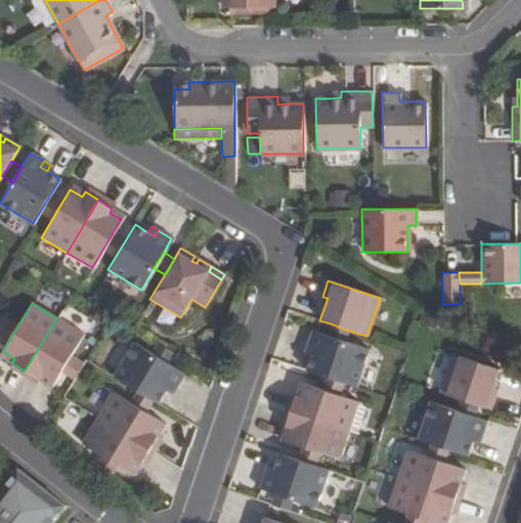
[(0,327),(12,335),(20,321),(4,312),(0,319),(0,327)]
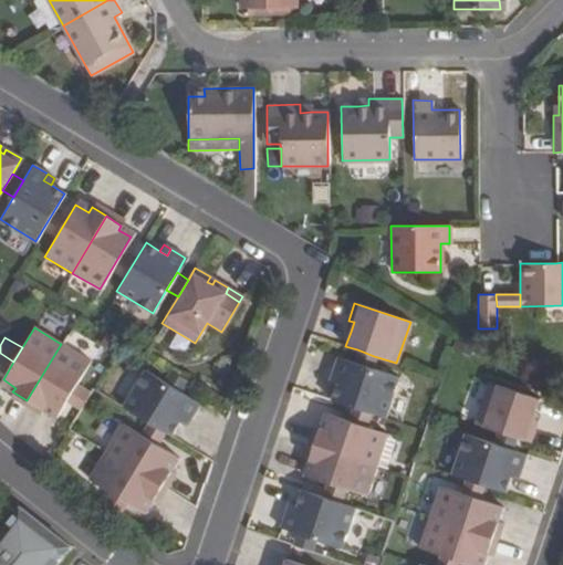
[(89,361),(61,344),(27,400),(42,410),(45,405),(58,412),(66,398),(75,384),(89,361)]
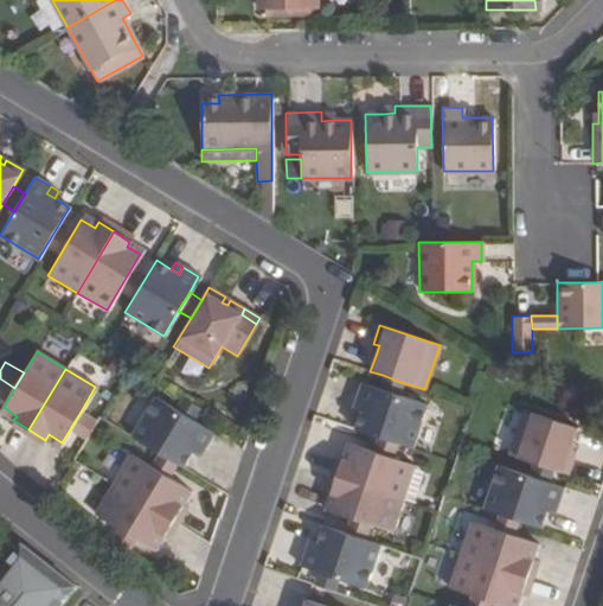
[(401,382),(383,375),(378,387),(397,394),(401,382)]
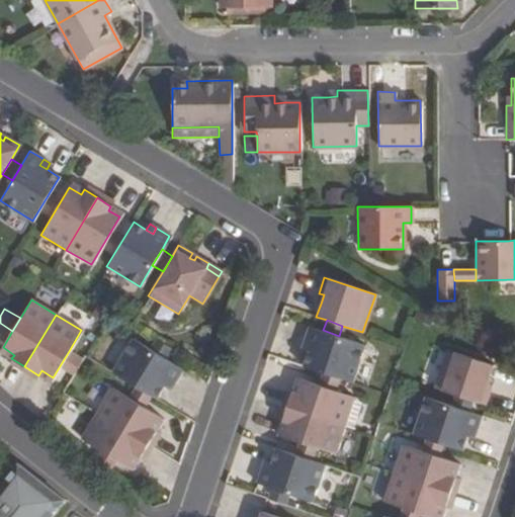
[(323,330),(309,325),(303,342),(310,344),(307,352),(302,365),(322,372),(339,377),(350,381),(362,345),(339,336),(323,330)]
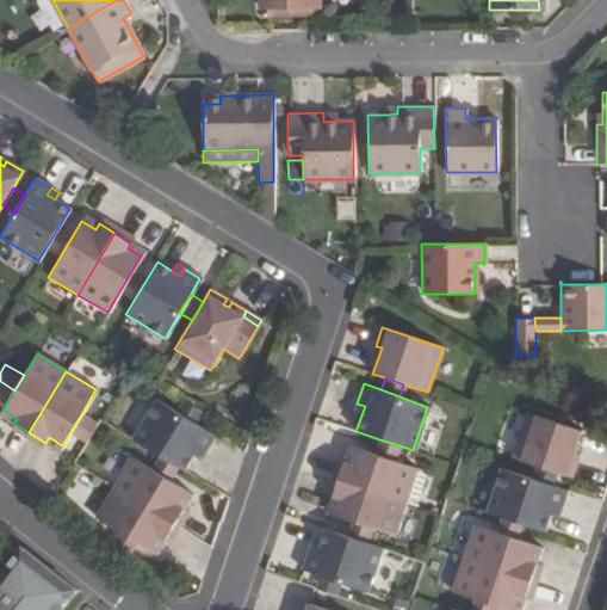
[(132,439),(184,469),(192,455),(197,448),(204,451),(215,436),(192,423),(177,413),(156,400),(155,399),(131,438),(132,439)]
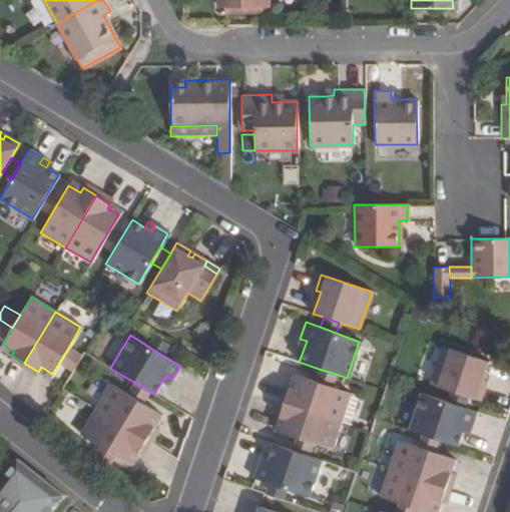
[(154,337),(148,347),(161,355),(167,345),(154,337)]
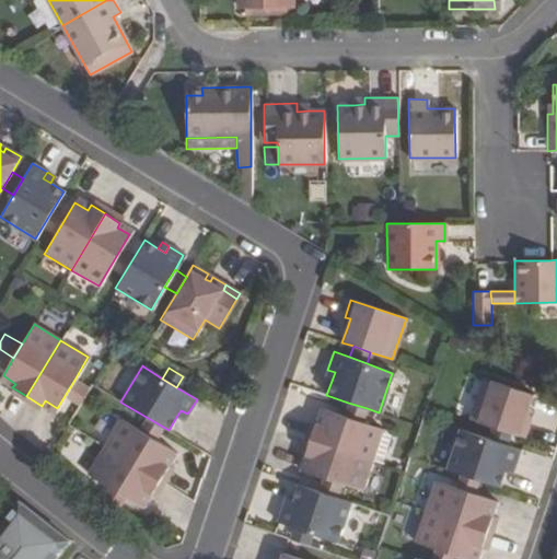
[(335,372),(327,370),(324,377),(332,381),(335,372)]
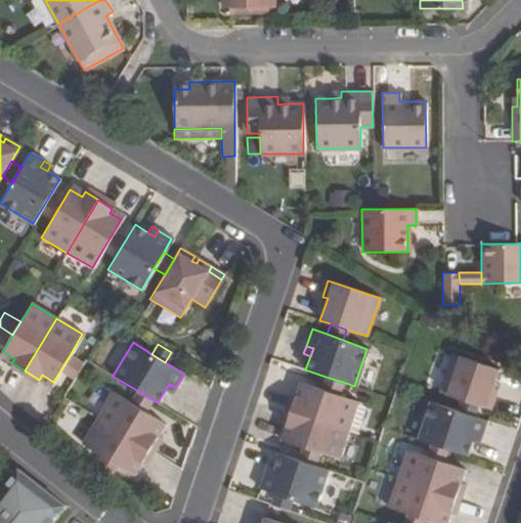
[(484,407),(489,409),(494,393),(490,391),(492,384),(497,369),(451,353),(438,392),(461,400),(477,405),(484,407)]
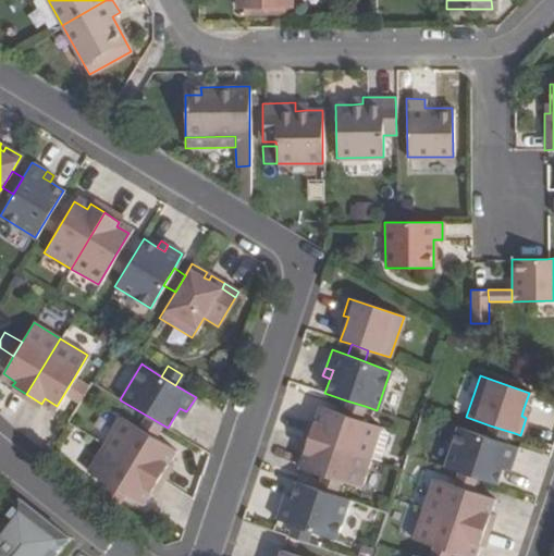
[(85,384),(74,378),(65,392),(76,398),(85,384)]
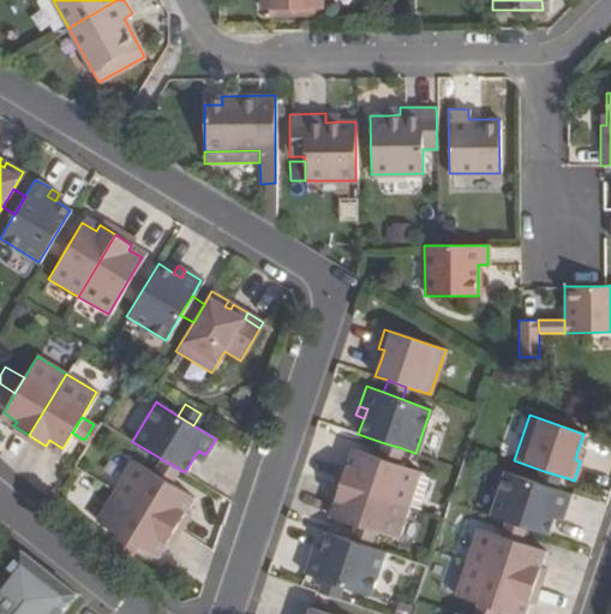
[(382,442),(376,458),(396,465),(402,448),(382,442)]
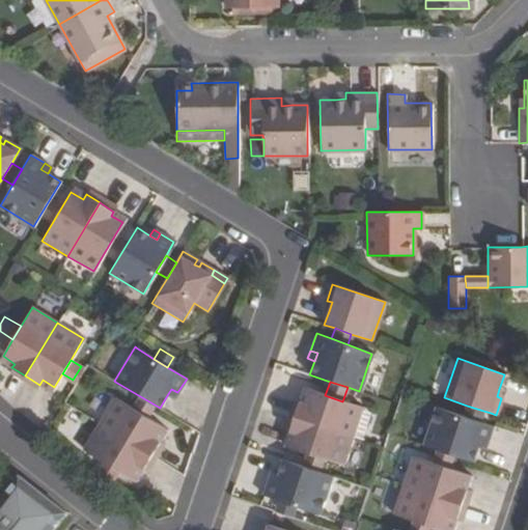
[(294,399),(288,415),(348,435),(357,407),(342,401),(325,395),(303,388),(298,401),(294,399)]
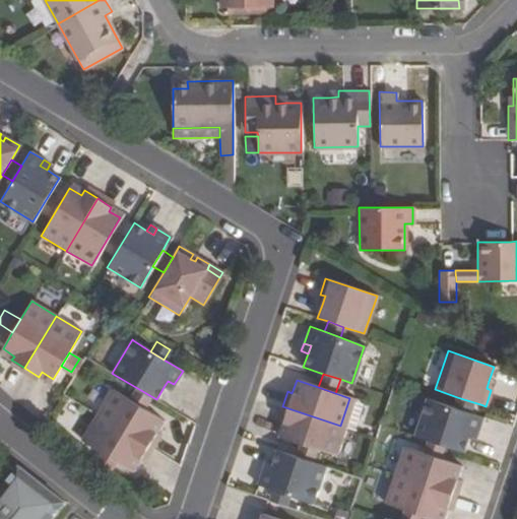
[(168,381),(164,387),(170,391),(174,384),(168,381)]
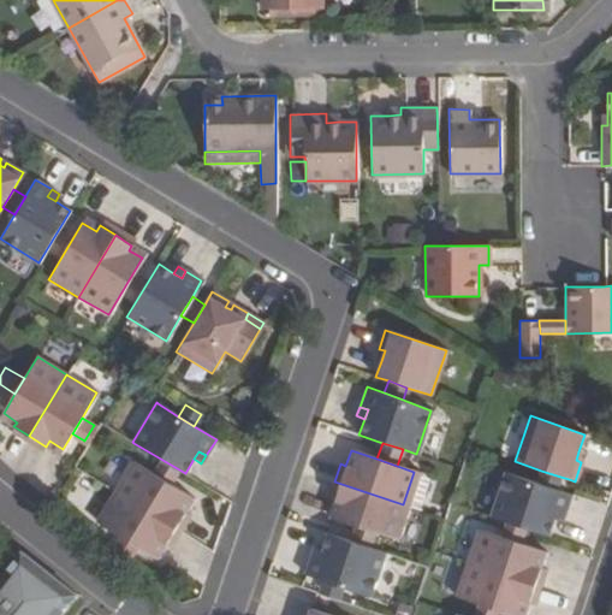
[(131,461),(113,491),(174,527),(184,512),(179,508),(186,495),(131,461)]
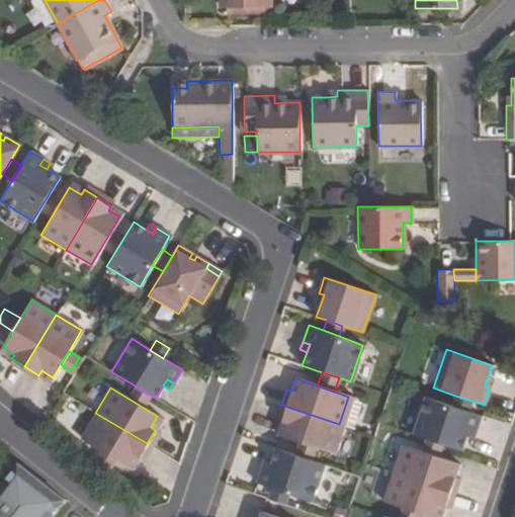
[(471,401),(455,396),(451,407),(467,412),(471,401)]
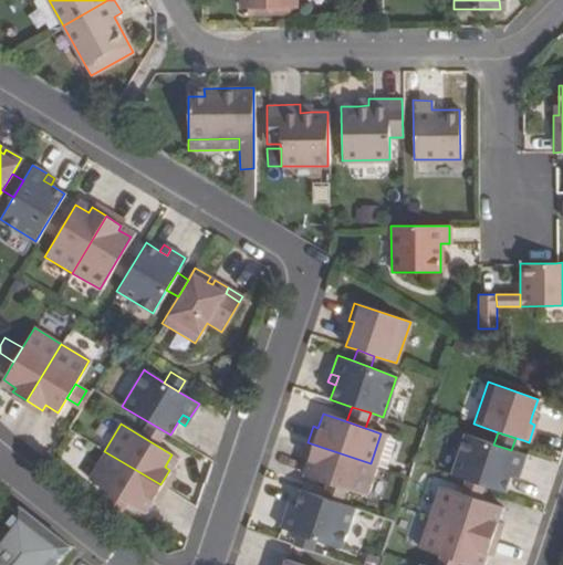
[(466,435),(452,474),(466,479),(482,484),(504,492),(509,478),(512,469),(517,471),(522,454),(493,445),(466,435)]
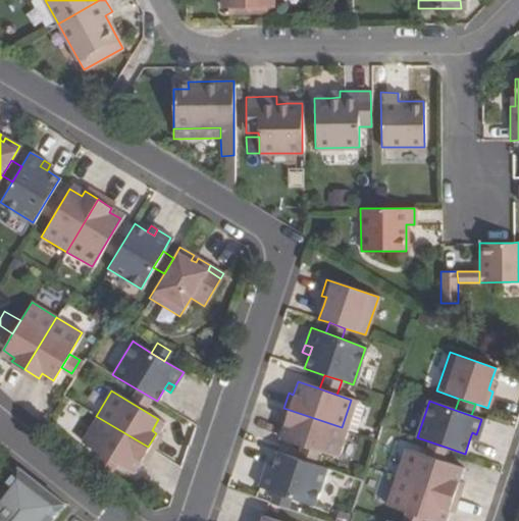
[(342,427),(283,408),(278,423),(283,424),(279,437),(299,444),(317,451),(332,456),(342,427)]
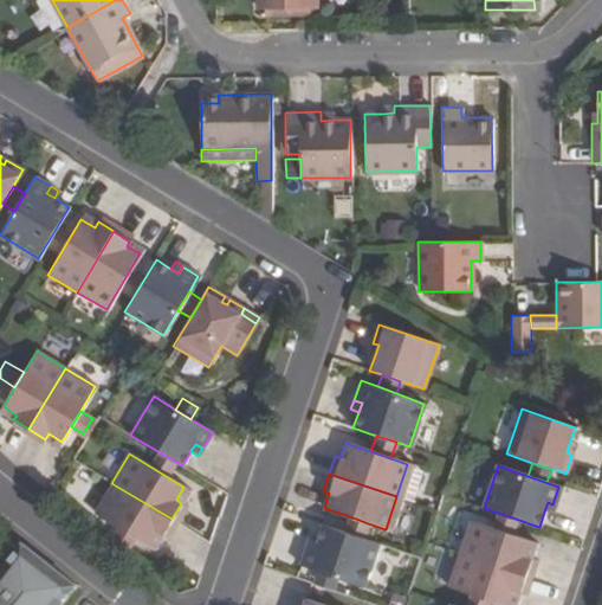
[(172,519),(111,483),(94,512),(114,523),(129,533),(149,546),(157,532),(162,535),(172,519)]
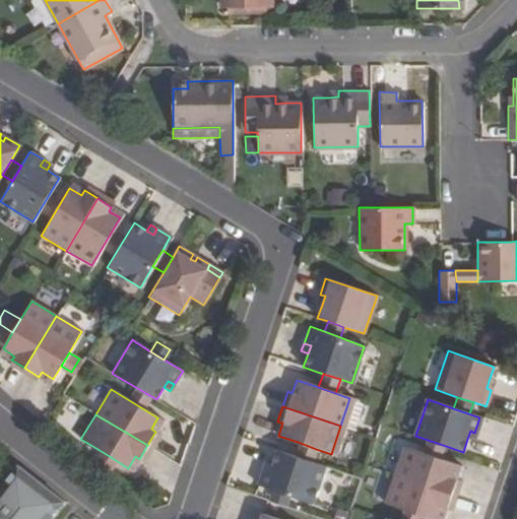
[(298,442),(293,455),(312,462),(316,449),(298,442)]
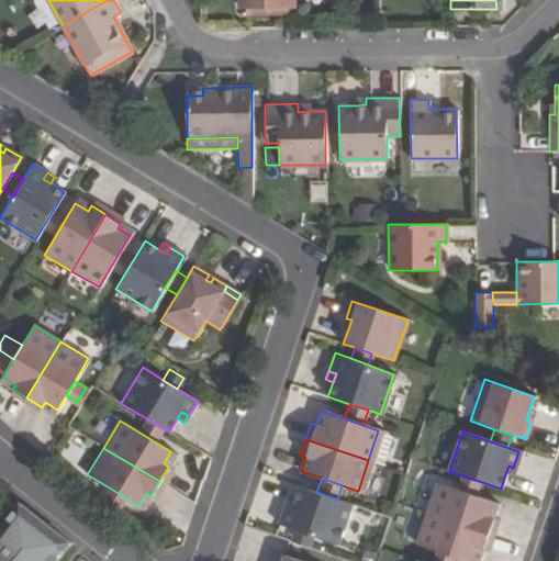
[(440,484),(431,515),(493,536),(499,519),(493,517),(498,503),(440,484)]
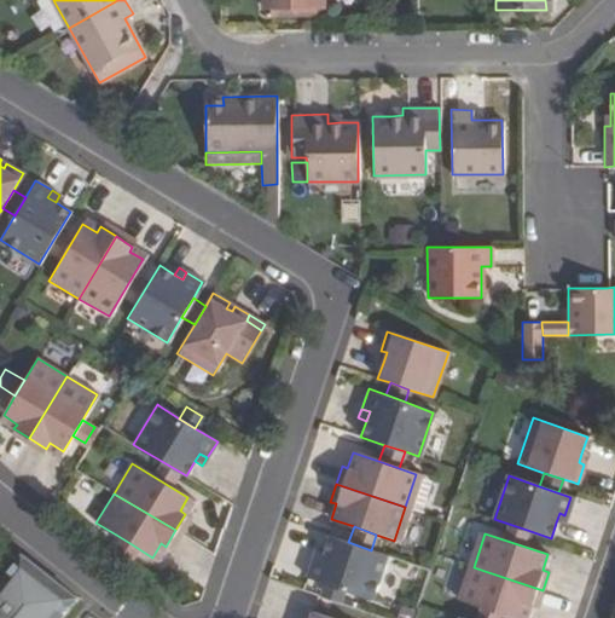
[(132,544),(116,535),(109,547),(125,556),(132,544)]
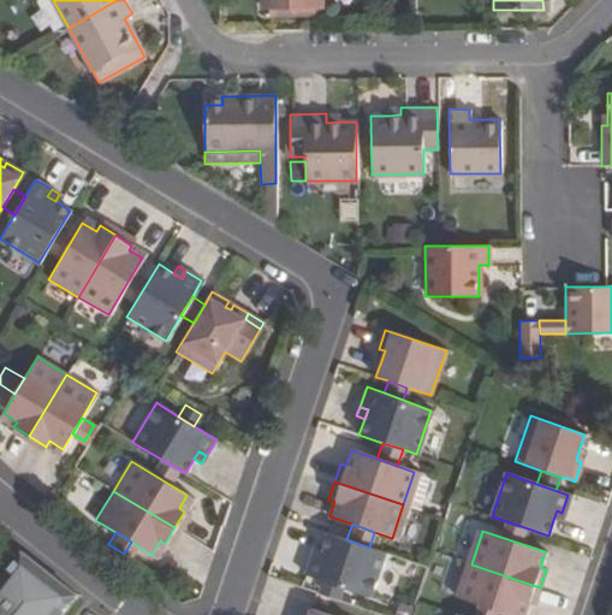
[(346,539),(326,532),(320,549),(318,559),(309,555),(303,574),(324,580),(340,586),(368,596),(382,551),(369,548),(346,539)]
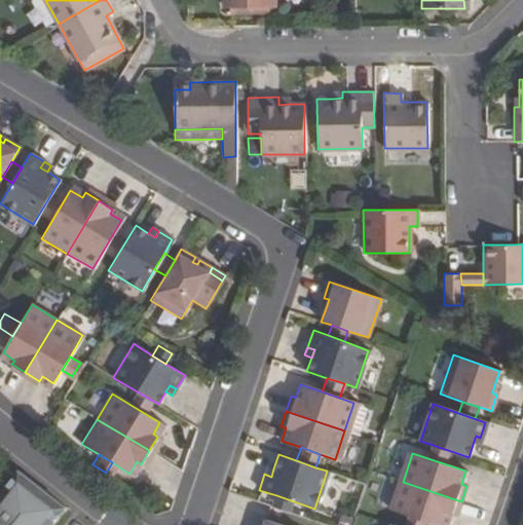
[(264,474),(271,477),(273,469),(267,466),(264,474)]
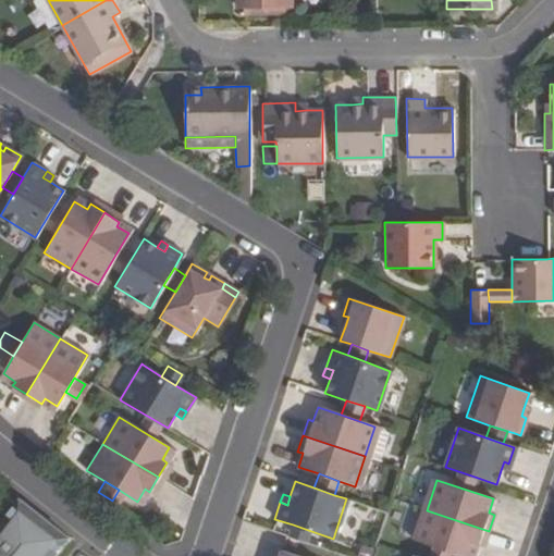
[(0,555),(51,555),(68,538),(23,502),(17,498),(0,520),(0,555)]
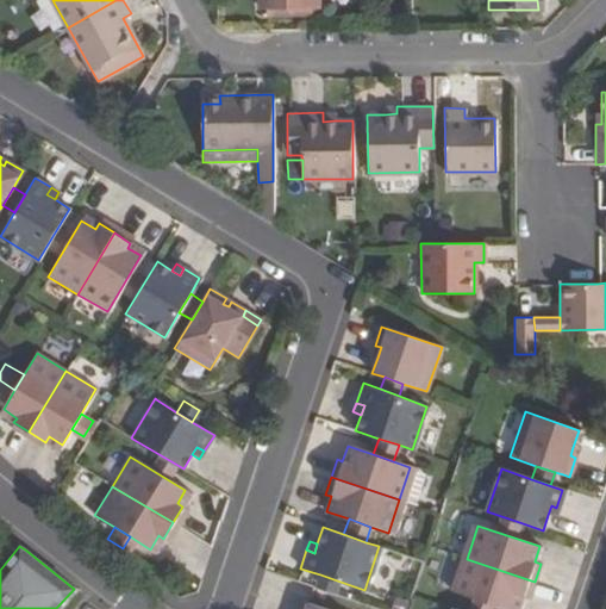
[(535,582),(467,559),(456,591),(473,597),(492,603),(510,608),(518,608),(523,597),(529,598),(535,582)]
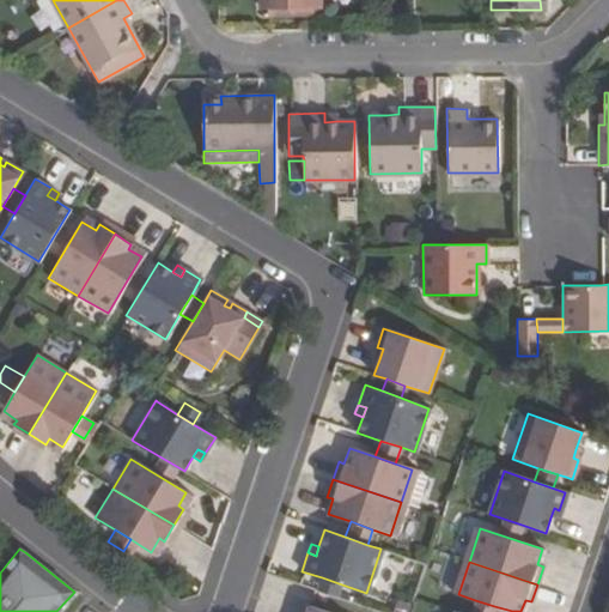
[(339,583),(322,577),(317,591),(334,597),(339,583)]
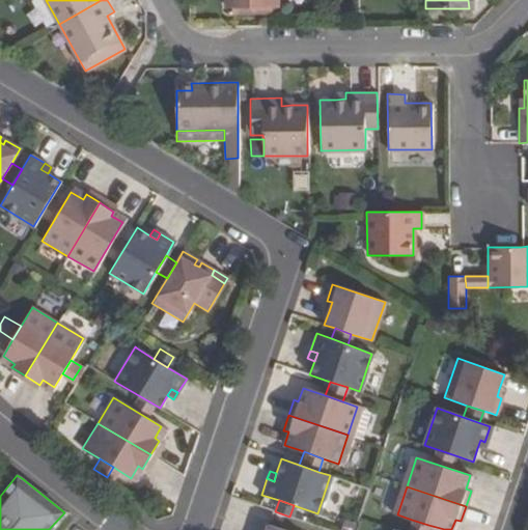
[(408,529),(426,529),(428,525),(412,520),(408,529)]
